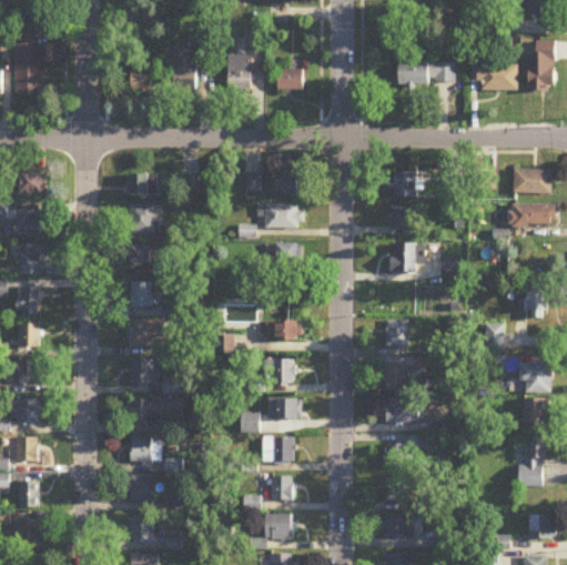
[(547,14),(546,0),(524,0),(524,14),(547,14)]
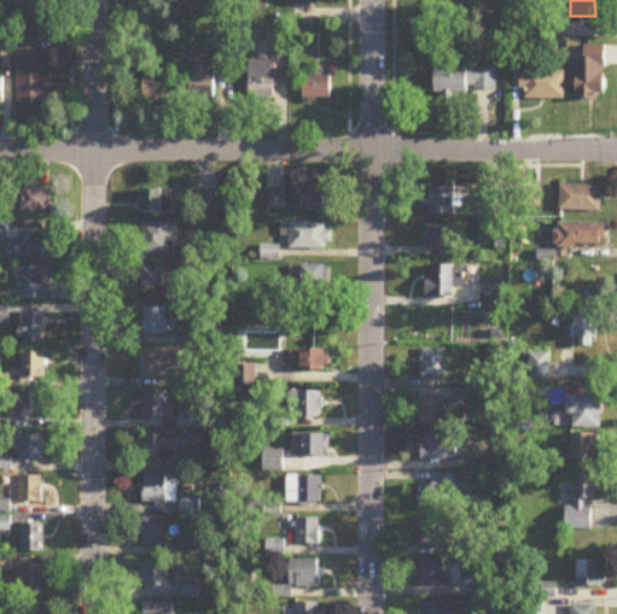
[(178,3),(155,3),(155,24),(178,24),(178,3)]
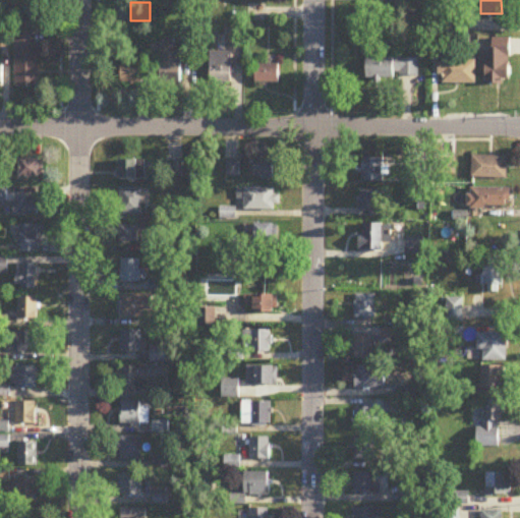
[(15,83),(37,83),(37,29),(15,29),(15,83)]
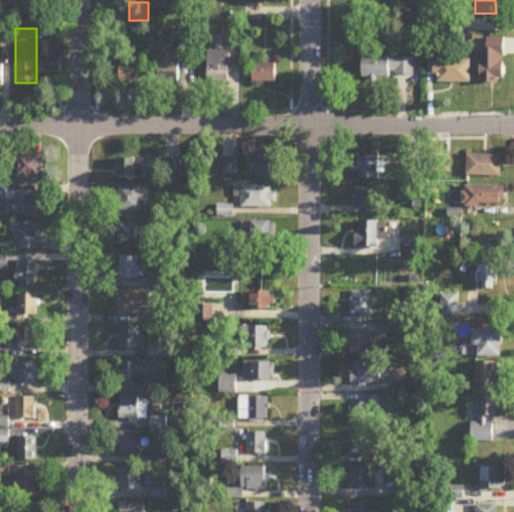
[(425,49),(437,50),(439,36),(426,35),(425,49)]
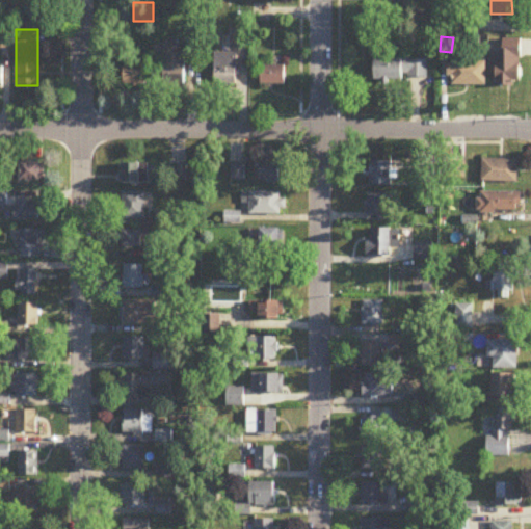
[(504,62),(495,62),(496,84),(521,83),(521,38),(504,38),(504,62)]
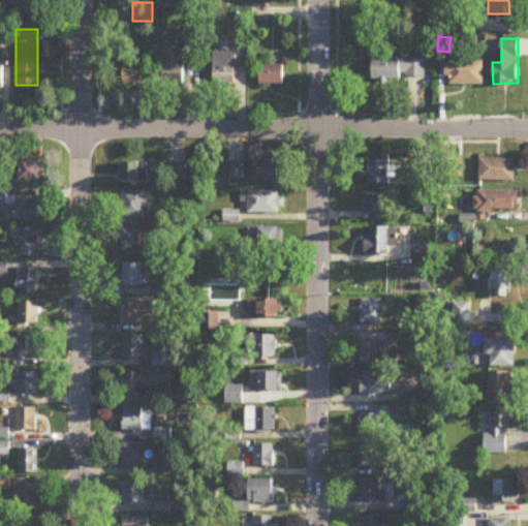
[(235,50),(212,50),(212,83),(235,83),(235,50)]
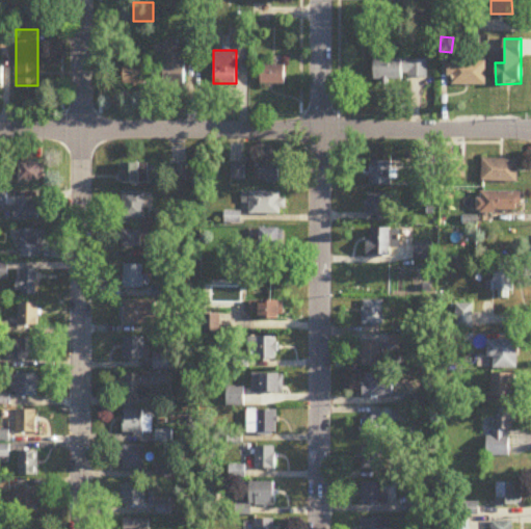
[(164,52),(164,89),(185,89),(185,52),(164,52)]
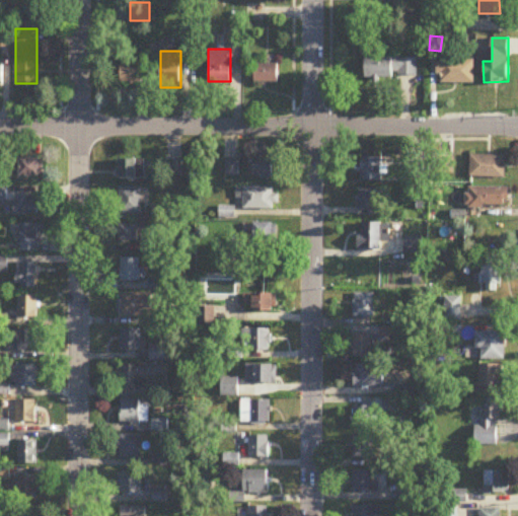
[(364,55),(364,75),(416,75),(416,55),(364,55)]
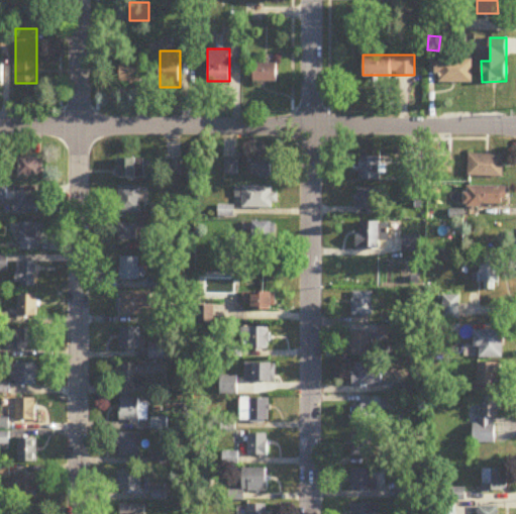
[(471,81),(471,57),(434,57),(434,81),(471,81)]
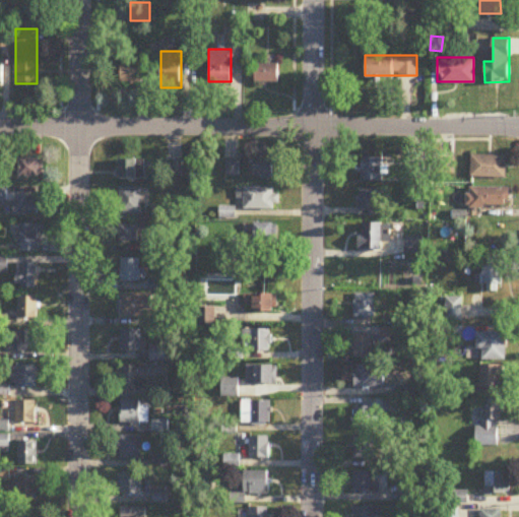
[(278,61),(254,61),(254,81),(278,81),(278,61)]
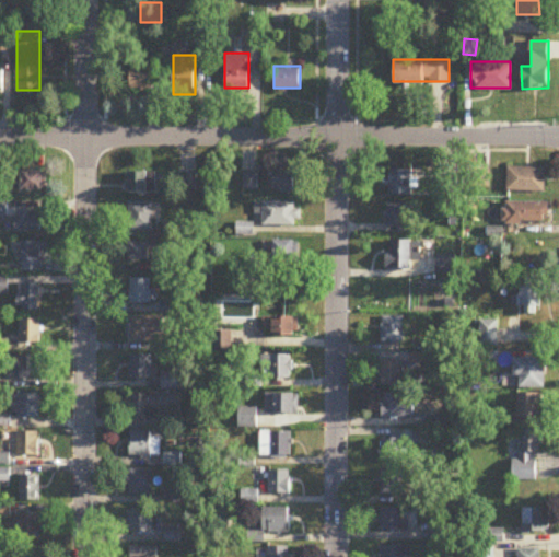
[(154,86),(154,67),(128,67),(128,86),(154,86)]
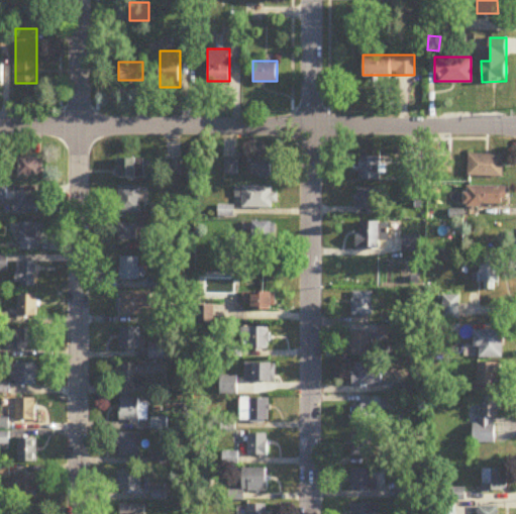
[(502,153),(468,153),(468,175),(502,175),(502,153)]
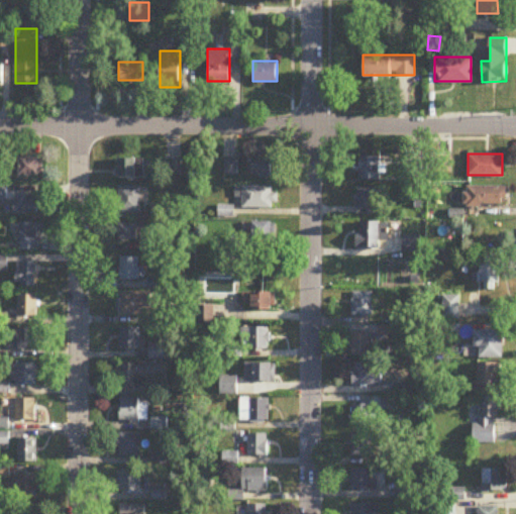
[(20,174),(40,174),(40,156),(20,156),(20,174)]
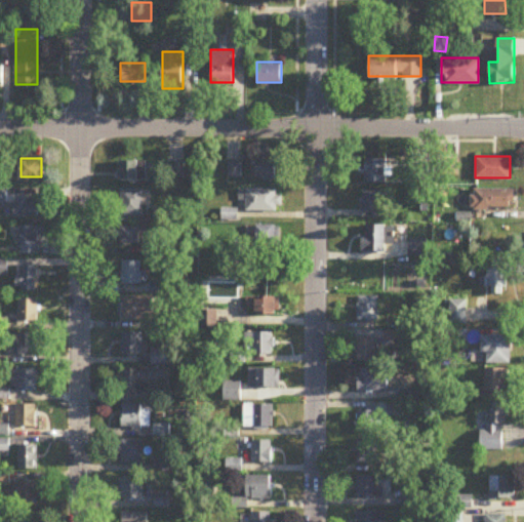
[(386,182),(386,158),(363,158),(363,182),(386,182)]
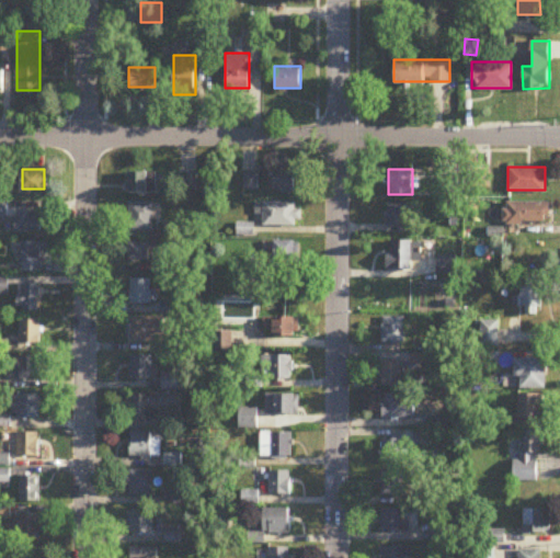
[(295,170),(274,170),(274,189),(295,189),(295,170)]
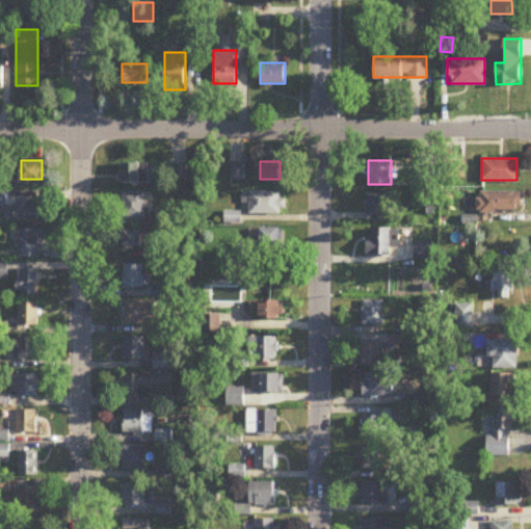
[(122,180),(156,180),(156,162),(122,162),(122,180)]
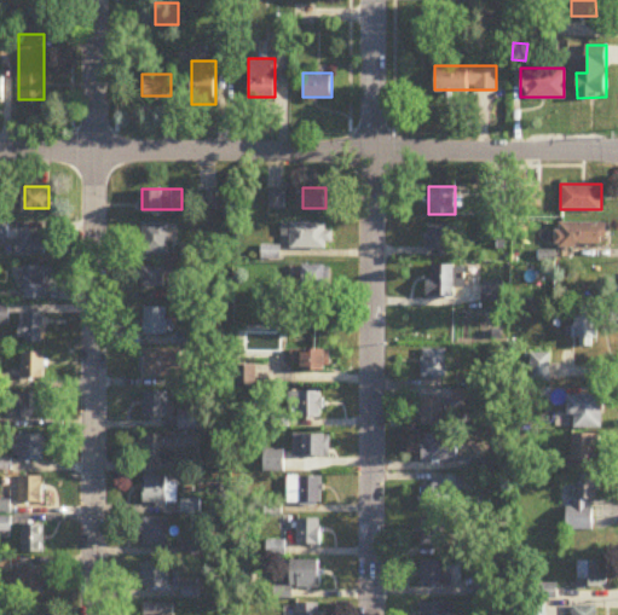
[(267,206),(282,206),(282,190),(267,190),(267,206)]
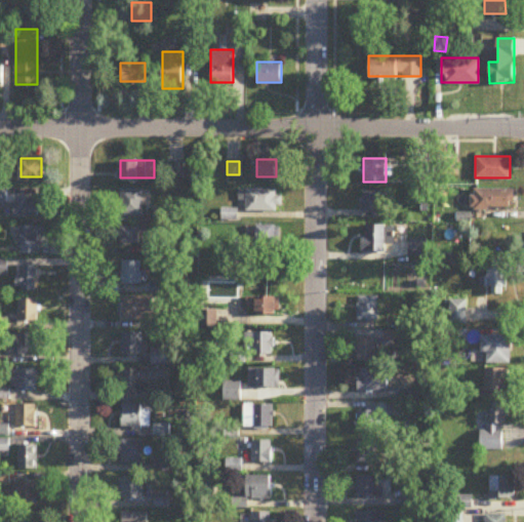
[(119,214),(143,214),(143,187),(119,187),(119,214)]
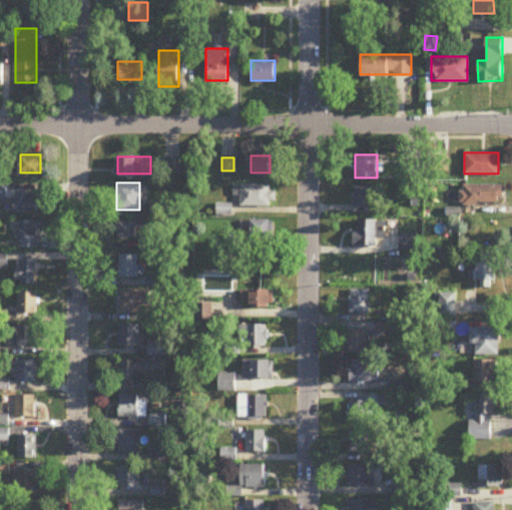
[(274,204),(274,182),(232,182),(232,194),(239,194),(239,204),(274,204)]
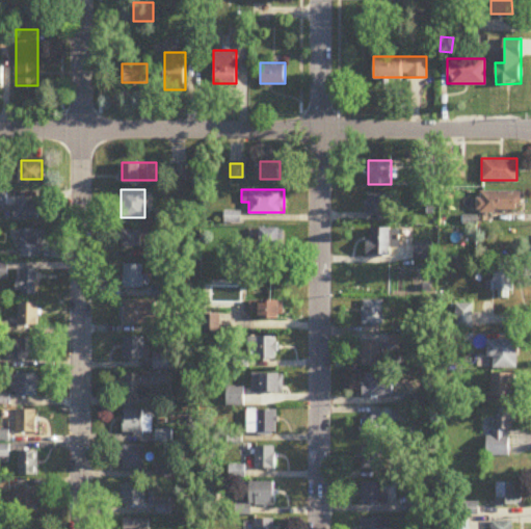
[(521,190),(477,190),(477,210),(521,210),(521,190)]
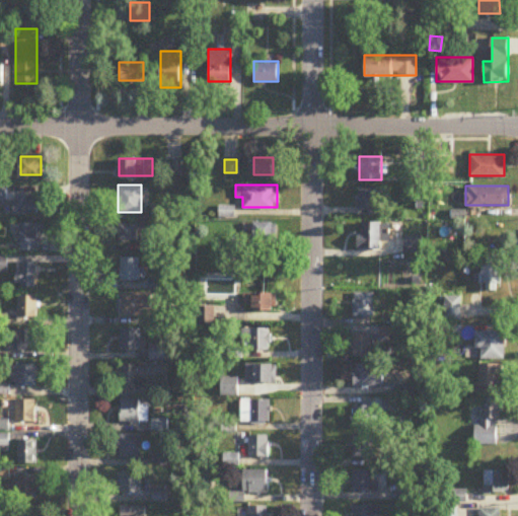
[(358,213),(383,213),(383,187),(358,187),(358,213)]
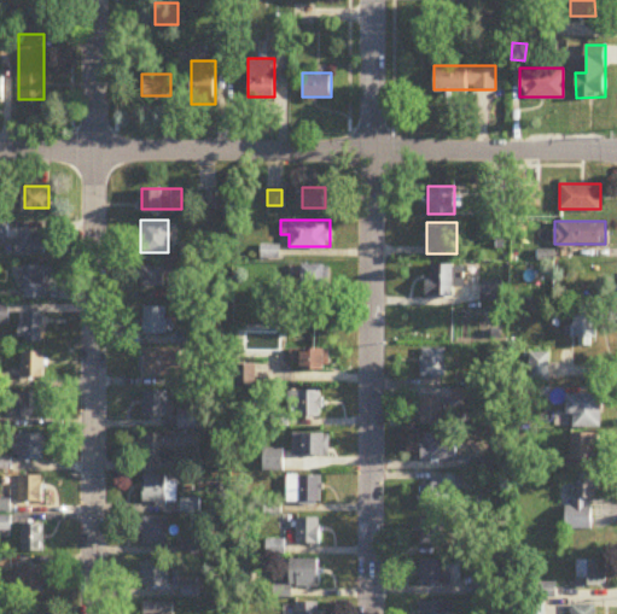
[(16,251),(45,251),(45,229),(16,229),(16,251)]
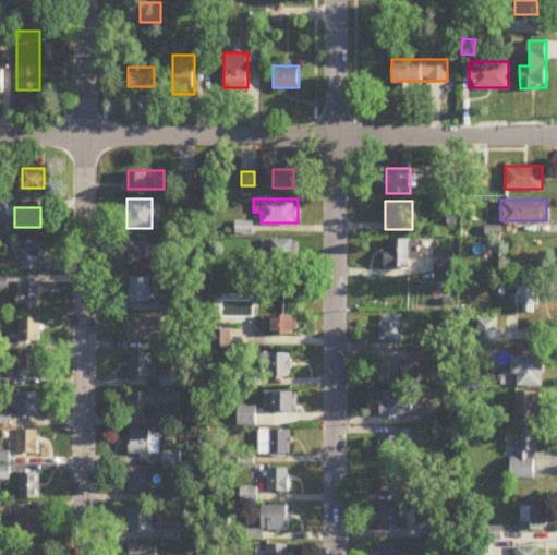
[(271,238),(271,257),(297,257),(297,238),(271,238)]
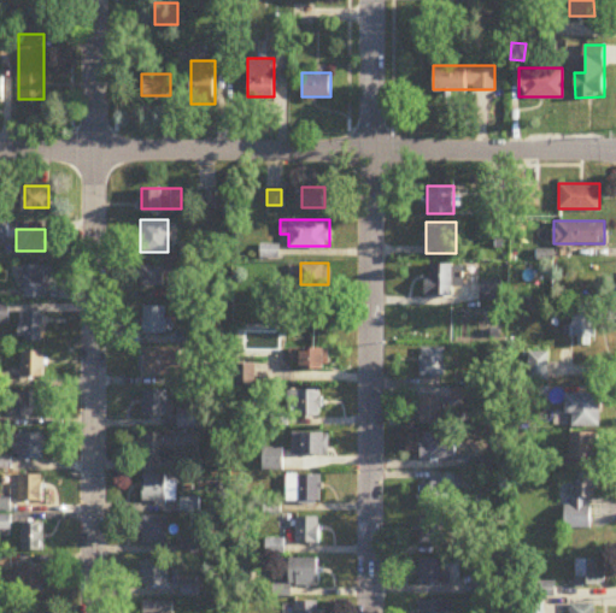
[(426,293),(462,293),(462,263),(426,263),(426,293)]
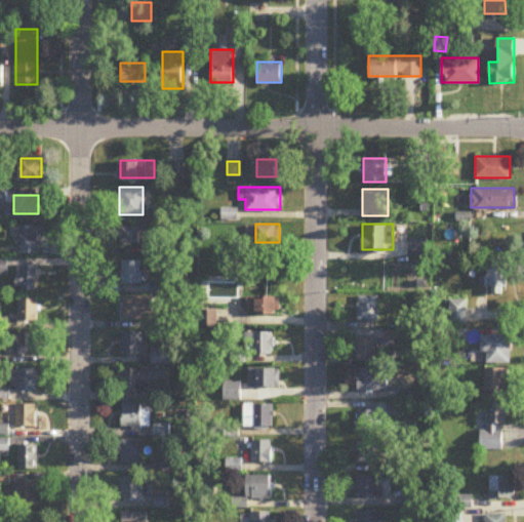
[(44,225),(19,225),(19,253),(44,253),(44,225)]
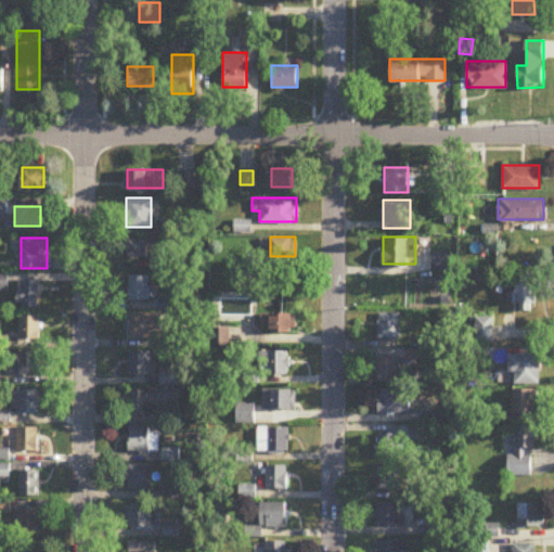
[(127,238),(127,256),(150,256),(150,238),(127,238)]
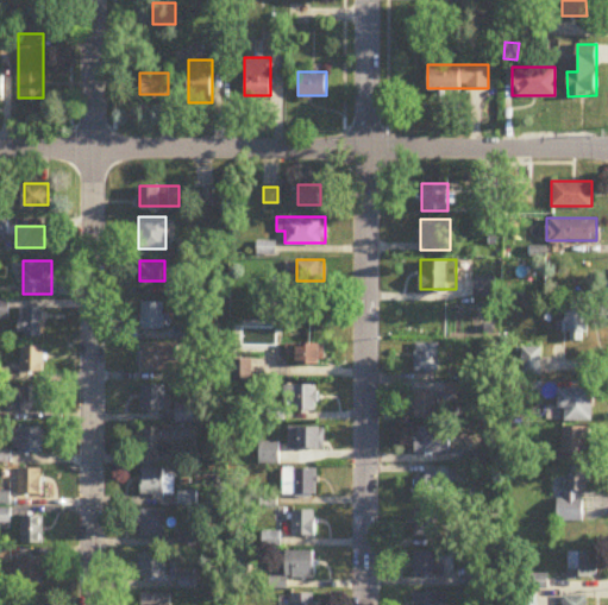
[(139,300),(139,327),(163,327),(163,300),(139,300)]
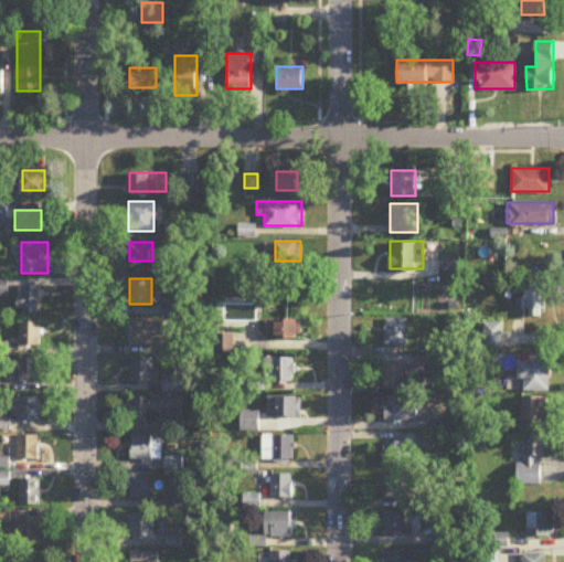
[(544,316),(544,282),(524,282),(524,316),(544,316)]
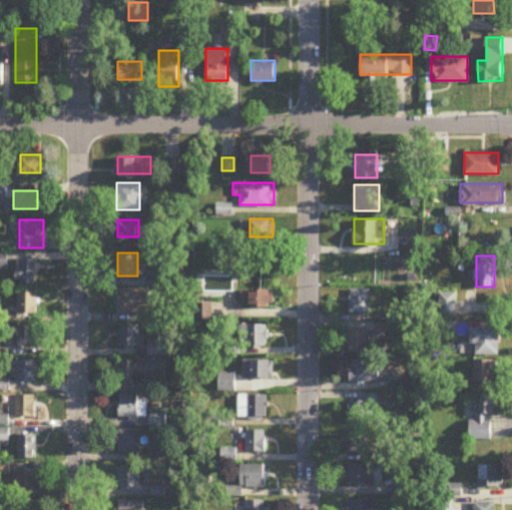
[(20,284),(35,284),(35,259),(20,259),(20,284)]
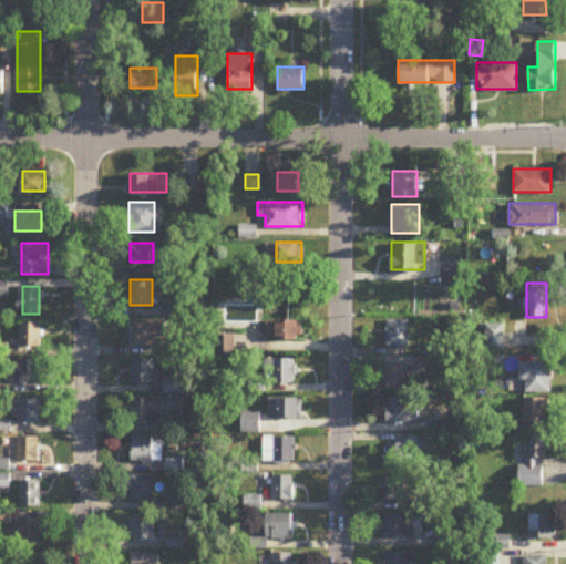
[(130,342),(165,342),(165,318),(130,318),(130,342)]
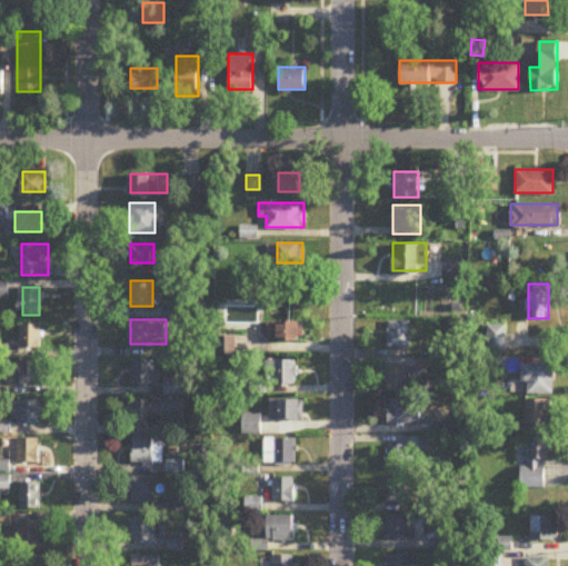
[(386,346),(408,346),(408,319),(386,319),(386,346)]
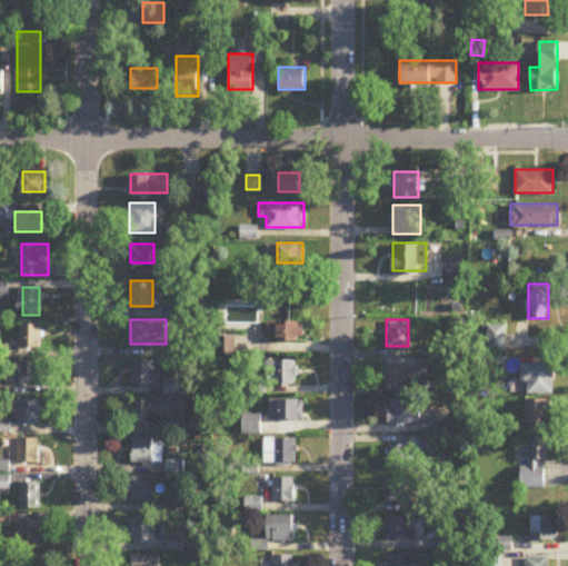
[(267,320),(267,338),(300,338),(300,320),(267,320)]
